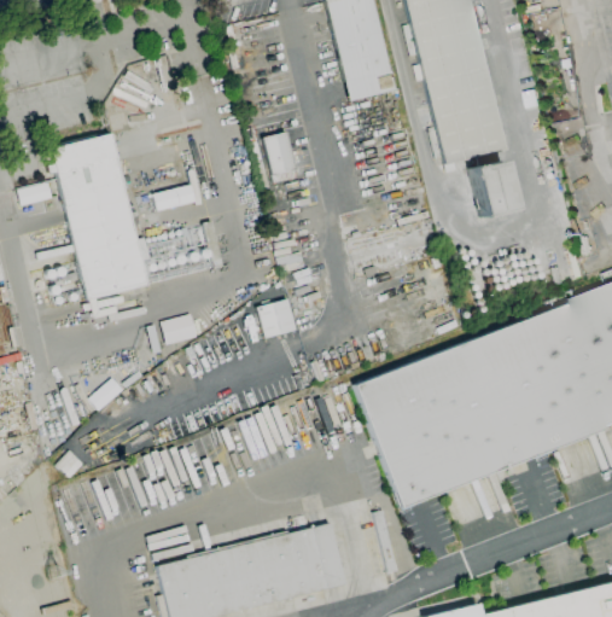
[(373,0),(395,88),(351,99),(326,0),(373,0)]
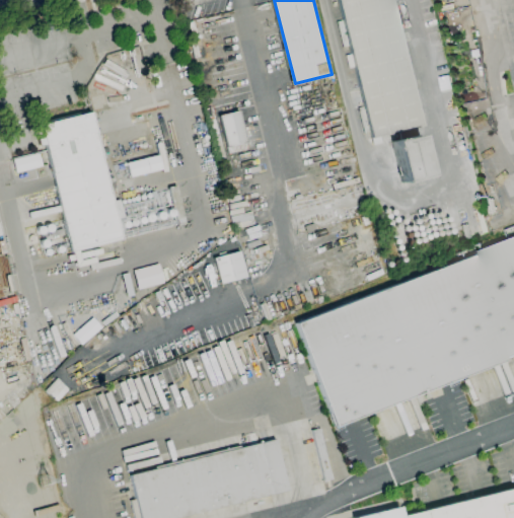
[(394,0),(425,126),(374,138),(340,0),(394,0)]
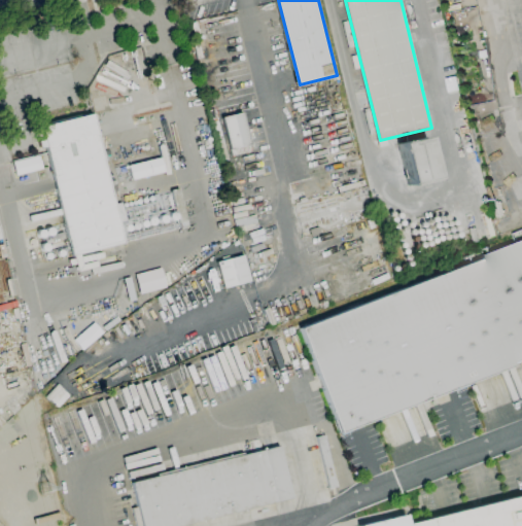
[(44,126),(99,110),(126,238),(77,247),(44,126)]
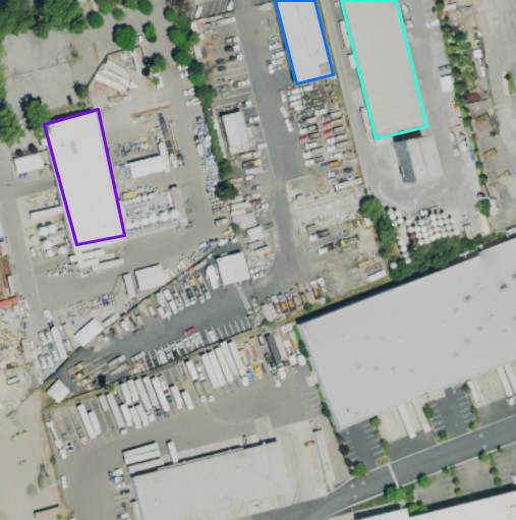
[(249,141),(241,110),(221,115),(229,147),(249,141)]
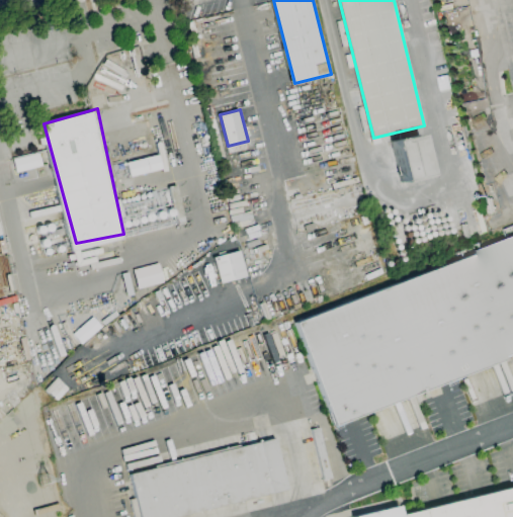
[(297,322),(512,238),(512,358),(338,426),(297,322)]
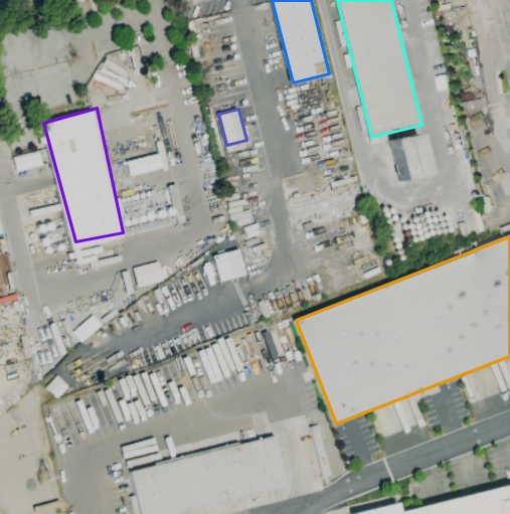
[(215,253),(220,281),(246,275),(240,248),(215,253)]
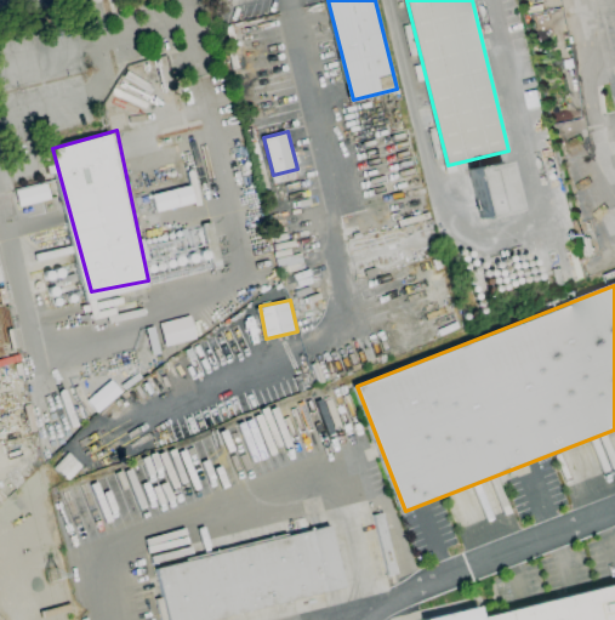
[(163,322),(168,345),(198,339),(193,316),(163,322)]
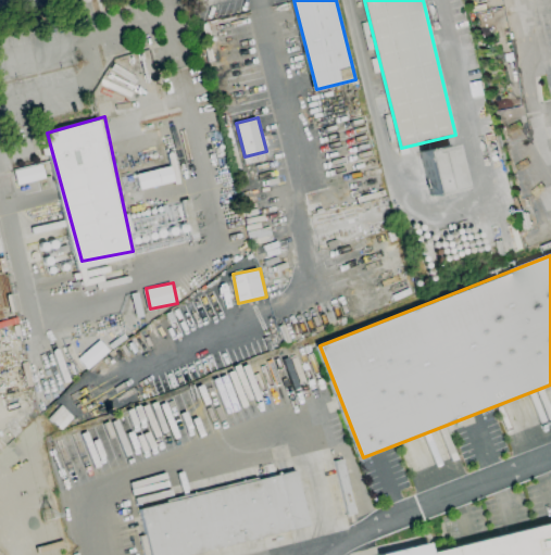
[(313,524),(190,554),(154,554),(143,511),(300,470),(313,524)]
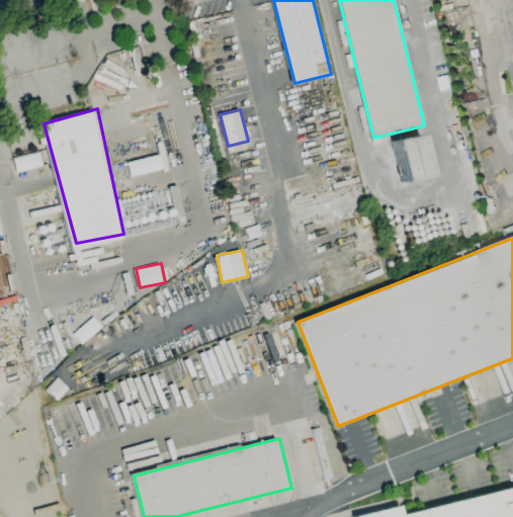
[(512,488),(405,515),(402,504),(355,516),(512,516),(512,488)]
